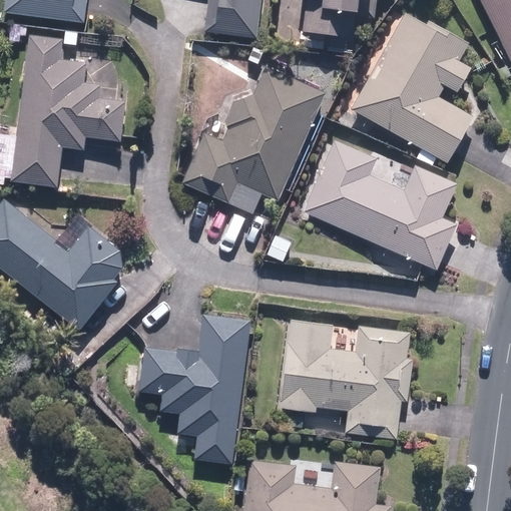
[(5,0),(4,13),(83,23),(86,0),(5,0)]
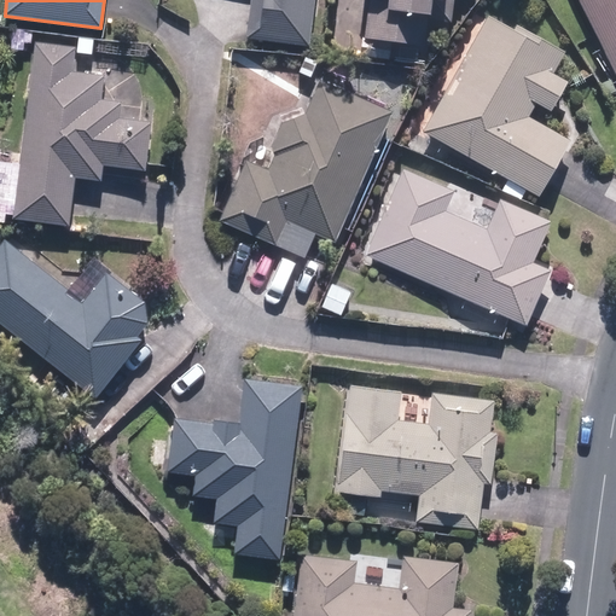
[(251,0),(245,38),(308,46),(314,0),(251,0)]
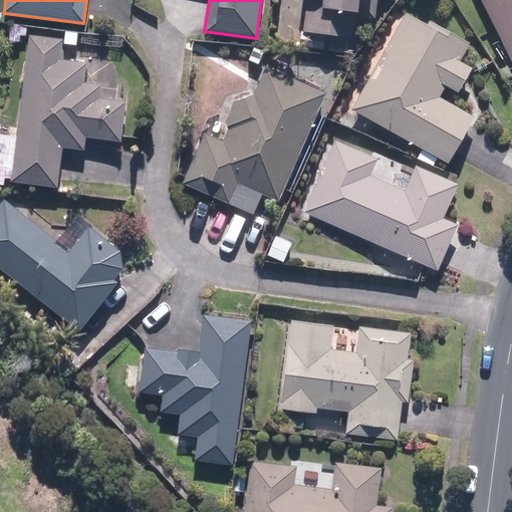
[(306,0),(302,31),(352,37),(354,17),(373,19),(375,0),(306,0)]
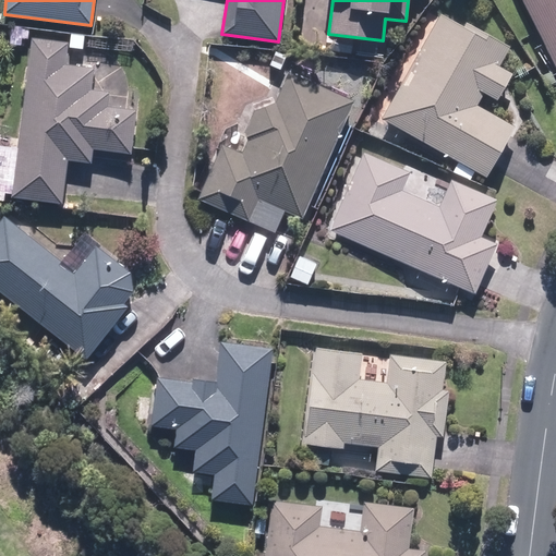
[(521,0),(555,68),(555,0),(521,0)]
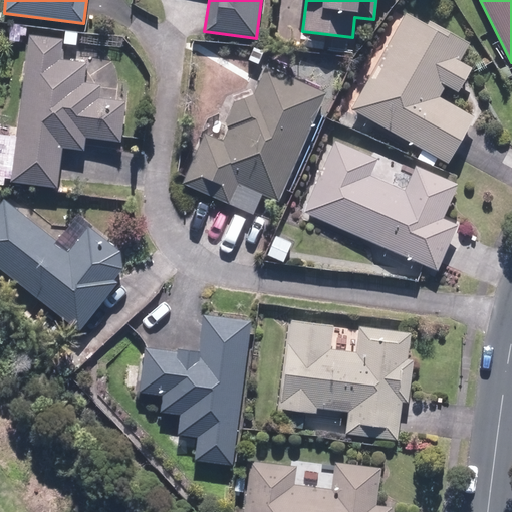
[(405,13),(351,109),(448,163),(462,138),(474,116),(439,96),(445,86),(457,92),(471,68),(458,61),(468,43),(416,15),(415,18),(405,13)]
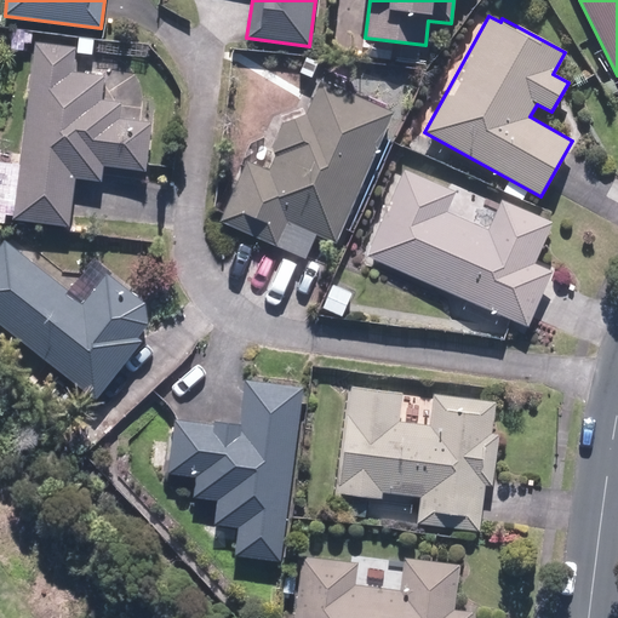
[(75,47),(35,41),(13,219),(69,227),(73,195),(75,178),(101,181),(103,165),(146,170),(152,122),(119,119),(121,102),(101,99),(103,75),(73,72),(75,47)]
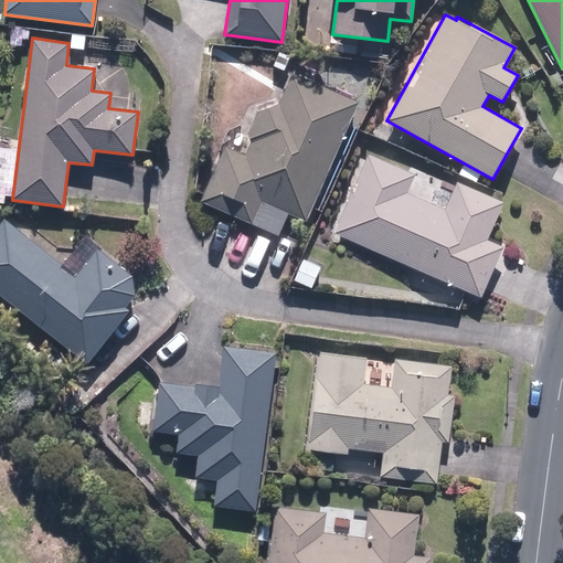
[(306,221),(358,103),(291,73),(278,104),(276,95),(252,104),(244,121),(242,131),(248,134),(251,142),(245,155),(224,146),(200,201),(257,226),(278,235),(288,213),(306,221)]
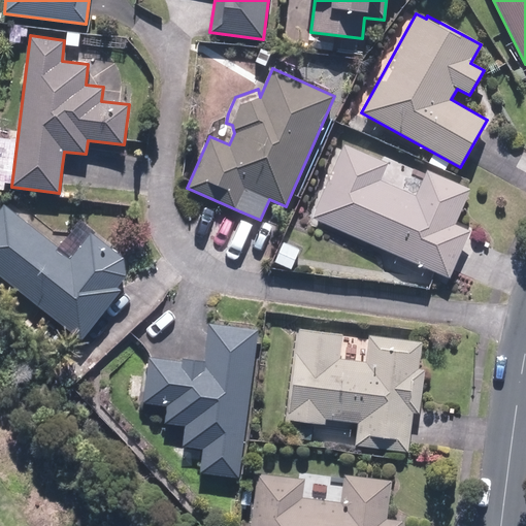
[(344,143),(311,218),(449,277),(461,250),(469,231),(454,224),(469,190),(426,170),(415,196),(380,181),(387,163),(344,143)]
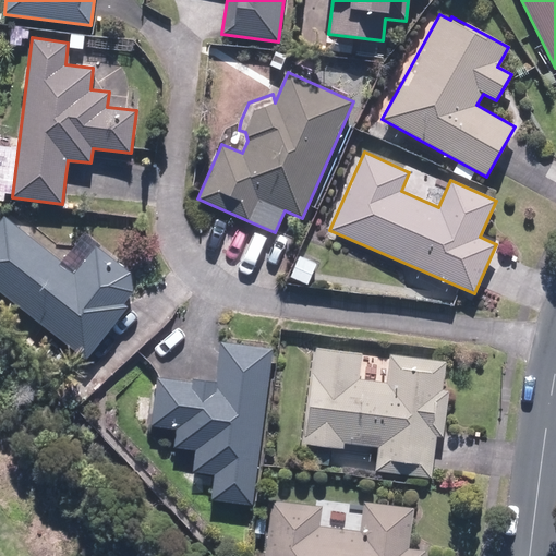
[(4,216),(0,220),(0,291),(85,359),(128,306),(123,303),(132,291),(130,272),(96,245),(75,272),(4,216)]
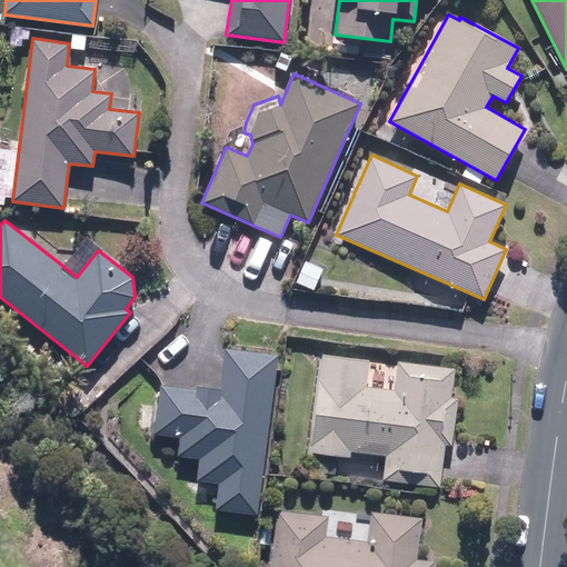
[(258,514),(278,355),(225,348),(220,389),(196,386),(196,389),(160,385),(153,434),(179,437),(177,456),(199,458),(197,480),(219,483),(216,509),(258,514)]
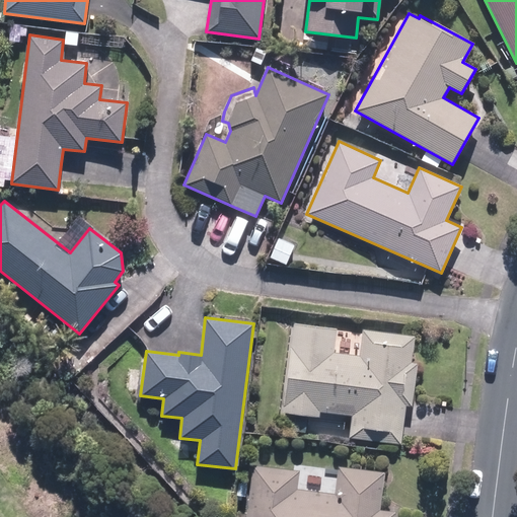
[(337,328),(293,323),(282,412),(319,417),(319,412),(351,415),(349,437),(400,443),(403,418),(405,405),(412,405),(417,363),(411,362),(414,336),(362,329),(358,356),(334,353),(337,328)]
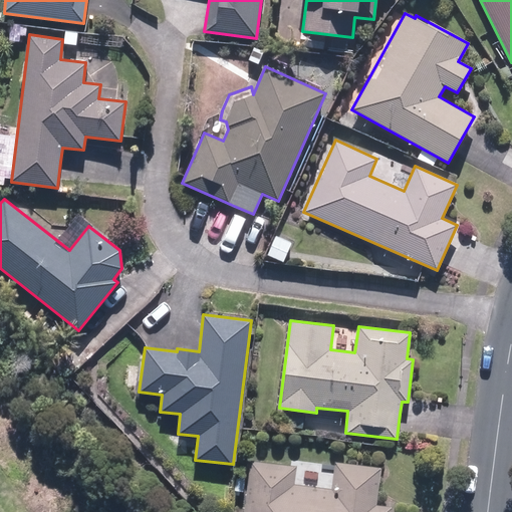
[(296,466),(250,460),(243,511),(391,511),(392,507),(375,505),(380,468),(334,462),(331,489),(293,484),(296,466)]
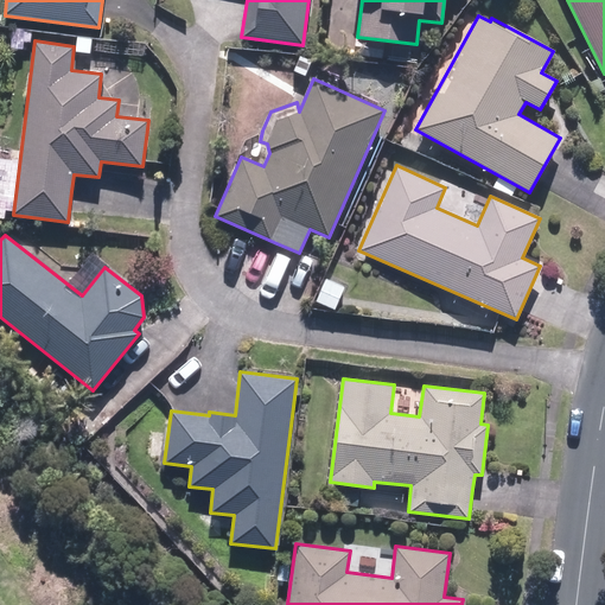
All buildings are outlined.
